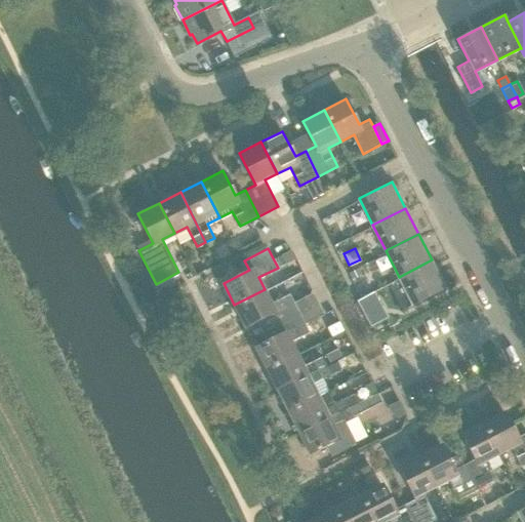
[(291,249),(276,256),(280,266),(295,258),(291,249)]
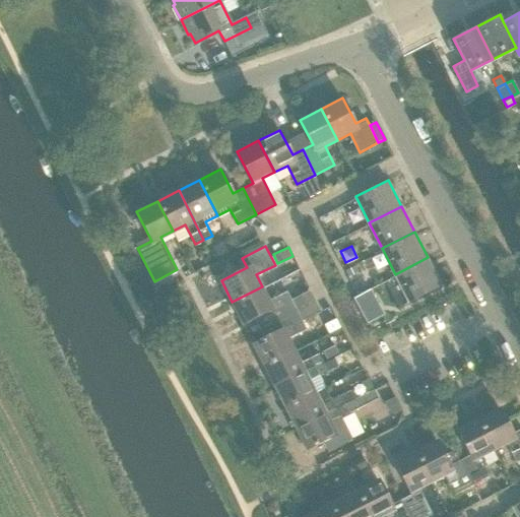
[(428,257),(395,274),(408,301),(441,283),(428,257)]
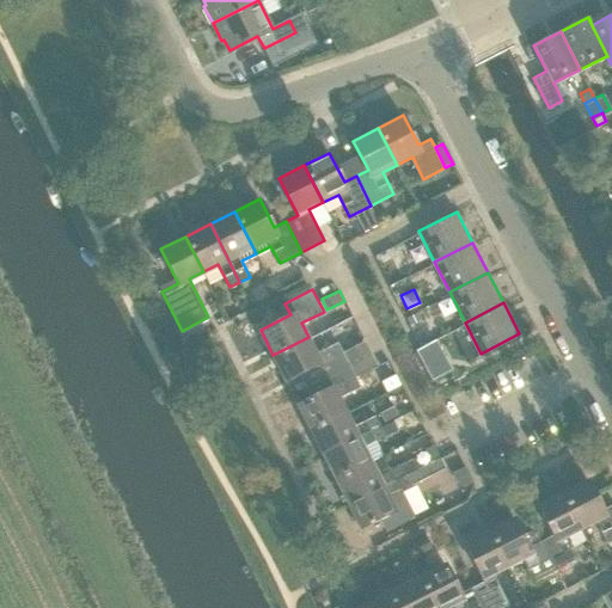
[(417,311),(407,317),(410,324),(421,318),(417,311)]
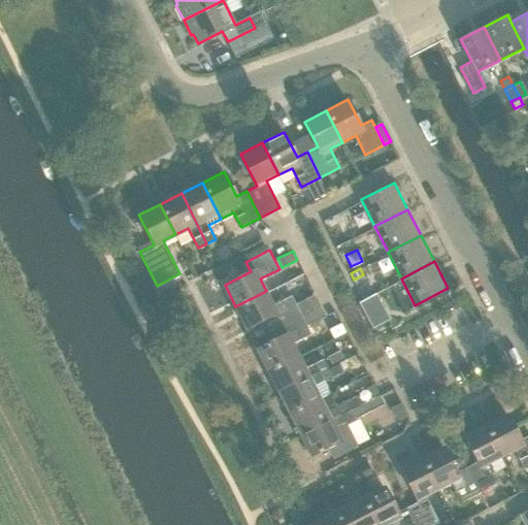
[(273,304),(266,291),(235,306),(246,328),(272,315),(277,325),(302,313),(293,295),(273,304)]
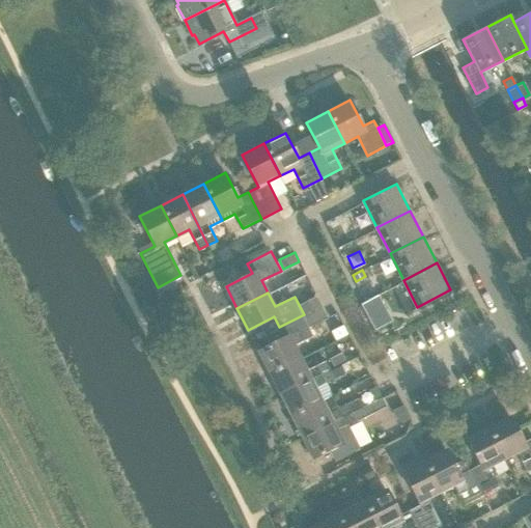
[(375,295),(361,302),(374,329),(390,321),(375,295)]
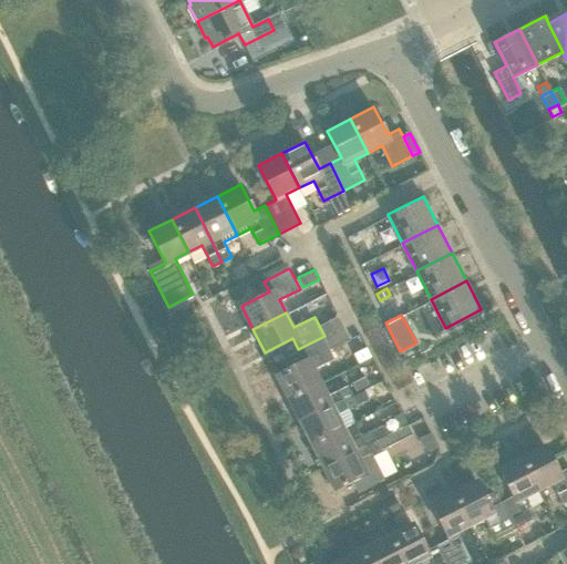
[(334,357),(325,336),(298,349),(303,360),(276,375),(288,398),(321,380),(315,367),(334,357)]
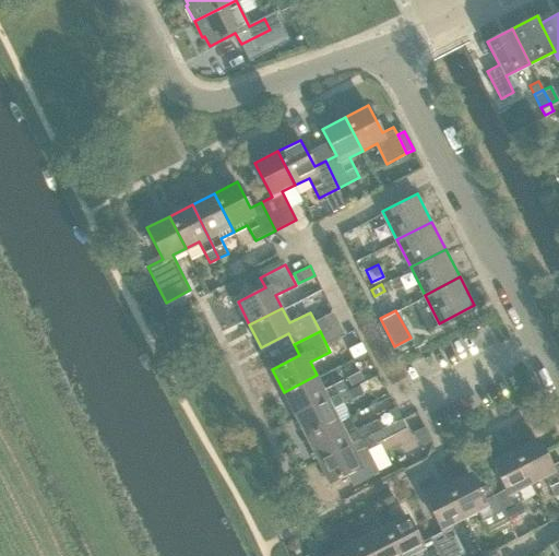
[(361,341),(348,346),(354,356),(366,350),(361,341)]
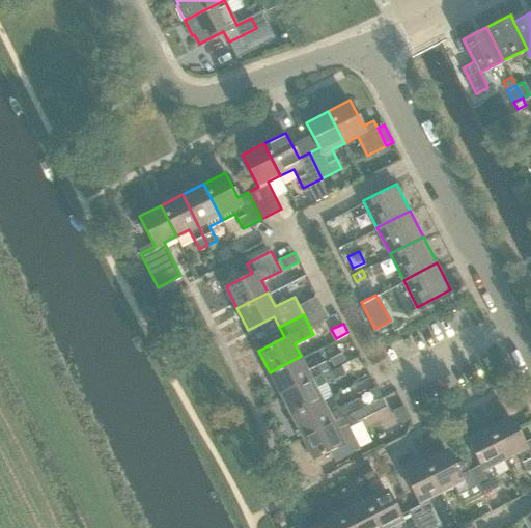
[(342,351),(330,357),(334,365),(346,359),(342,351)]
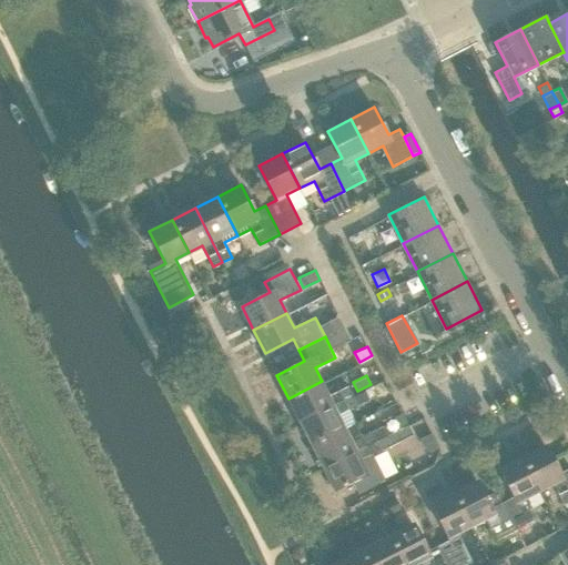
[(330,395),(322,381),(288,399),(300,421),(354,394),(350,385),(330,395)]
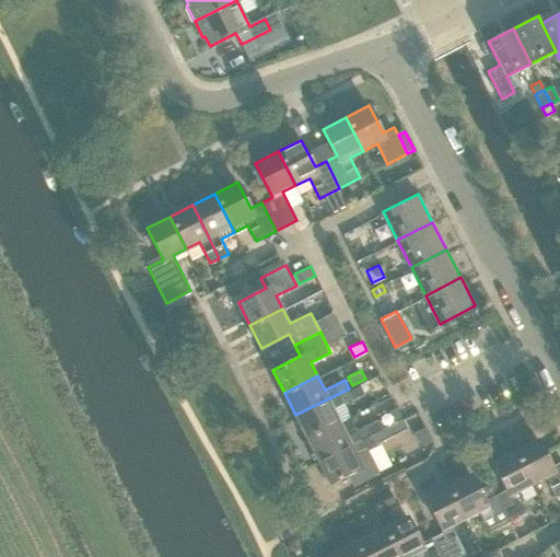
[(365,380),(349,389),(354,398),(371,391),(365,380)]
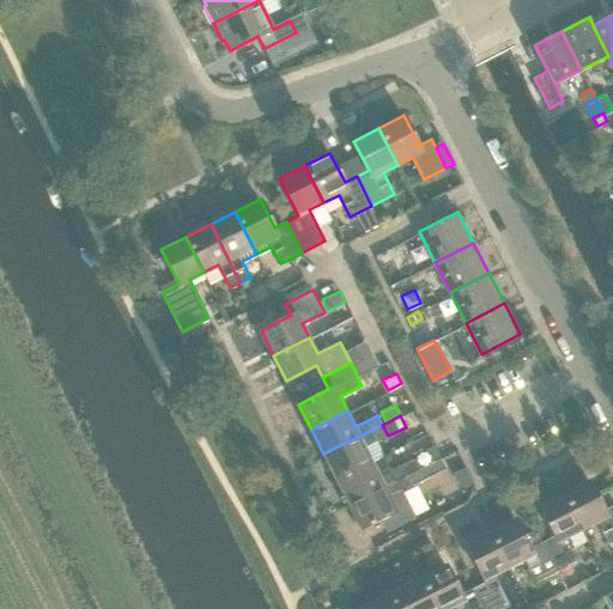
[(388,436),(382,425),(323,454),(335,479),(372,461),(365,448),(388,436)]
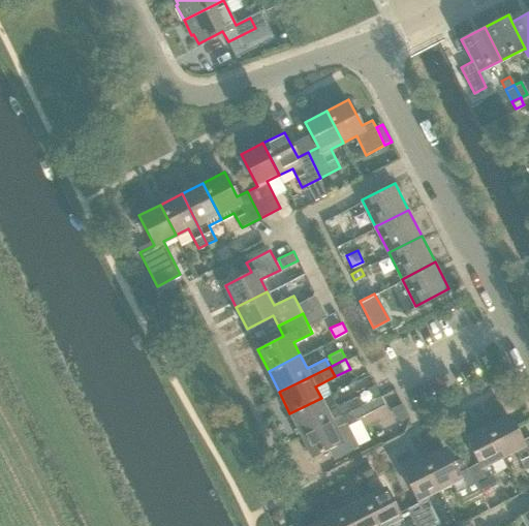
[(347,401),(351,409),(363,403),(364,403),(360,395),(347,401)]
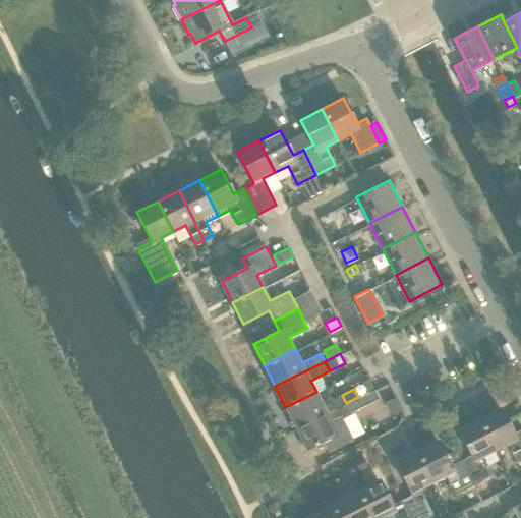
[(350,411),(350,412),(379,398),(374,389),(359,396),(358,397),(357,397),(346,403),(350,411)]
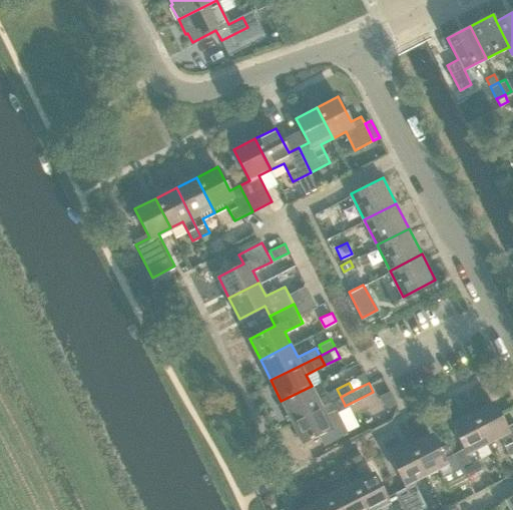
[(318,398),(312,386),(281,401),(292,422),(341,397),(337,389),(318,398)]
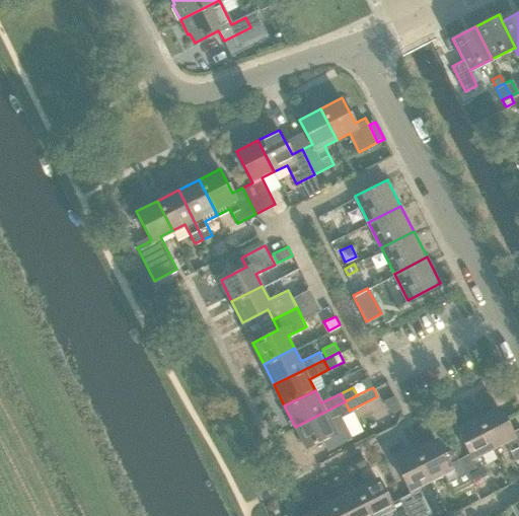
[(306,447),(323,439),(327,448),(351,436),(340,416),(349,411),(349,410),(345,401),(295,427),(306,447)]
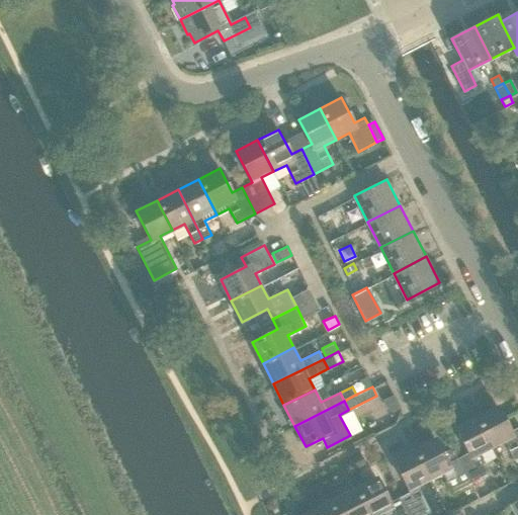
[(477,417),(493,447),(506,440),(515,458),(517,456),(517,425),(510,430),(498,406),(477,417)]
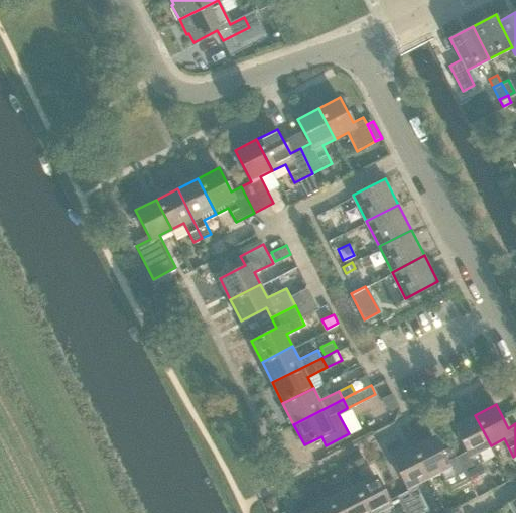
[(466,450),(457,455),(469,479),(489,470),(479,452),(491,445),(475,415),(454,426),(466,450)]
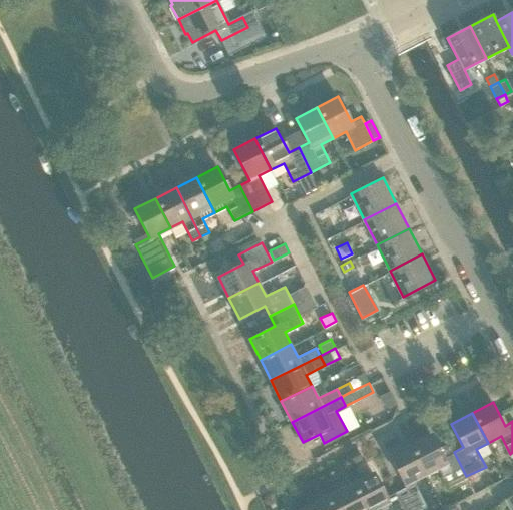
[(411,444),(426,474),(440,467),(449,485),(466,476),(454,452),(444,457),(438,447),(431,434),(411,444)]
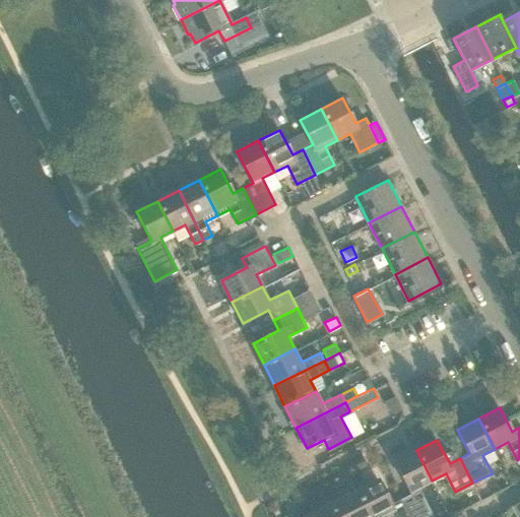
[(455,448),(444,453),(450,463),(460,458),(455,448)]
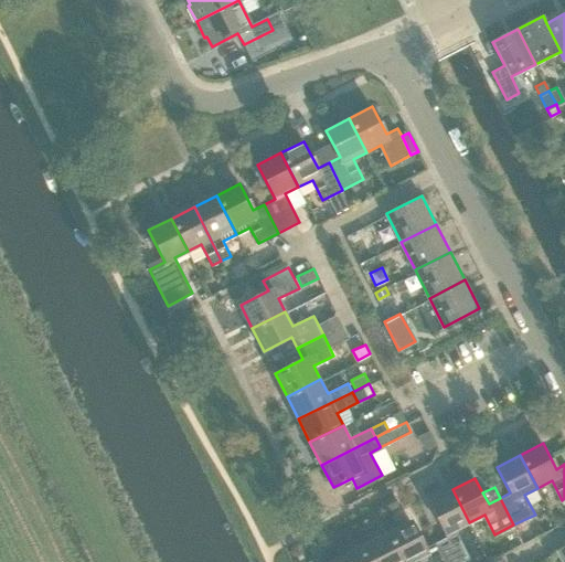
[(448,537),(436,542),(446,561),(462,561),(470,558),(456,530),(469,522),(452,489),(429,501),(448,537)]
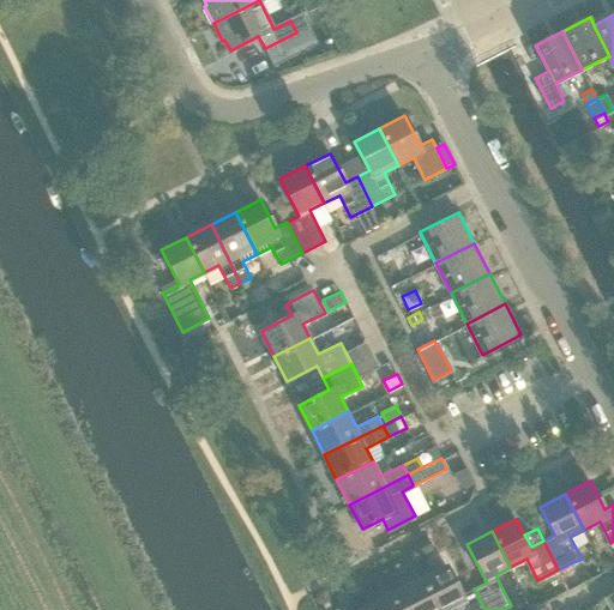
[(447,565),(422,578),(438,609),(449,609),(456,607),(457,609),(485,609),(474,589),(463,595),(447,565)]
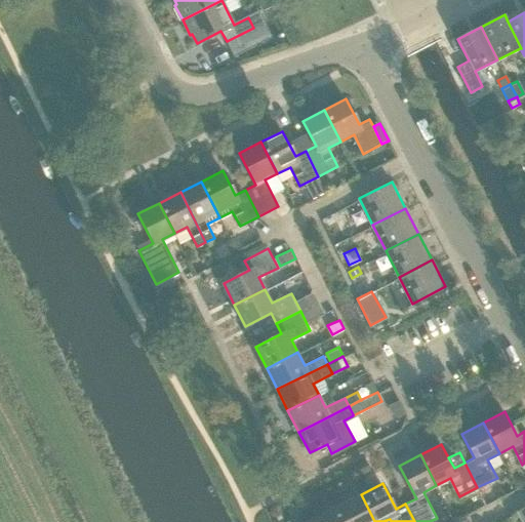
[(339,505),(348,521),(374,521),(361,494),(339,505)]
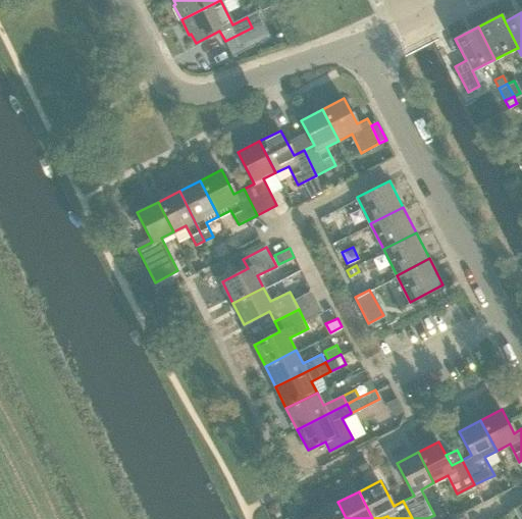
[(346,518),(337,502),(317,513),(319,518),(346,518)]
